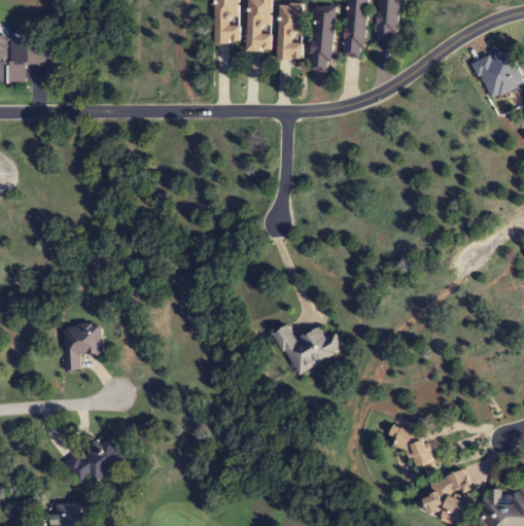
[(241,21),(240,0),(216,0),(217,42),(242,42),(242,21),(241,21)]
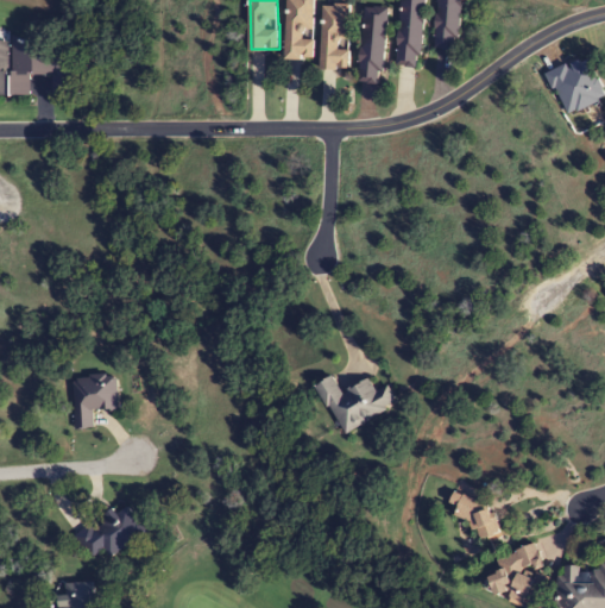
[(315,57),(315,0),(288,0),(289,57),(315,57)]
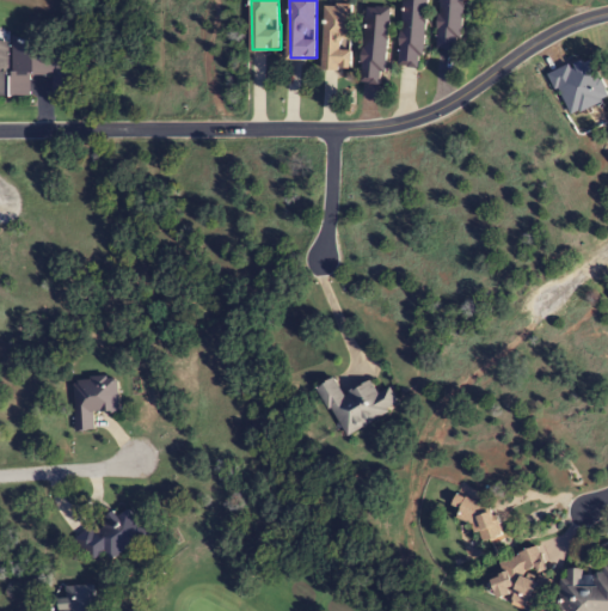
[(405,0),(401,66),(424,67),(429,0),(405,0)]
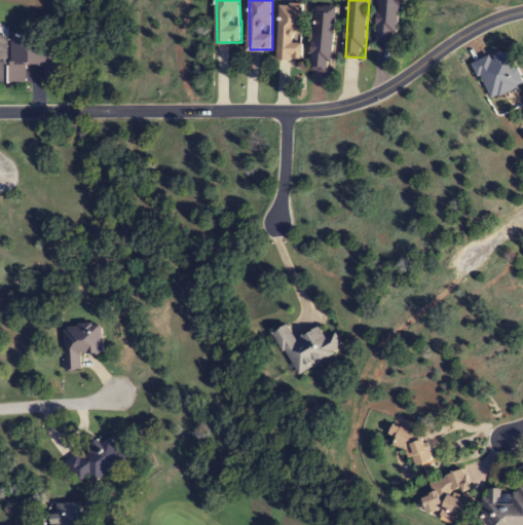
[(380,0),(377,41),(398,43),(401,0),(380,0)]
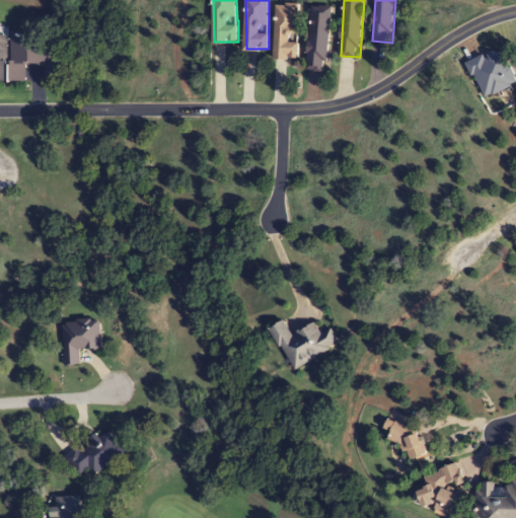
[(276,59),(299,59),(300,3),(277,2),(276,59)]
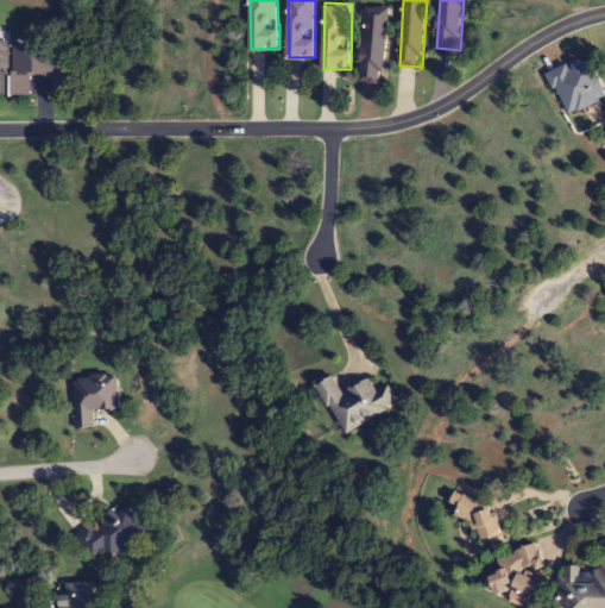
[(390,6),(366,5),(361,81),(385,82),(390,6)]
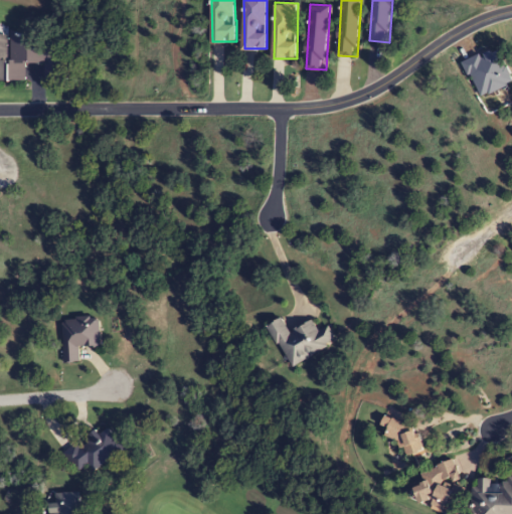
[(0,79),(28,80),(28,62),(46,62),(46,80),(64,80),(64,32),(0,32),(0,79)]
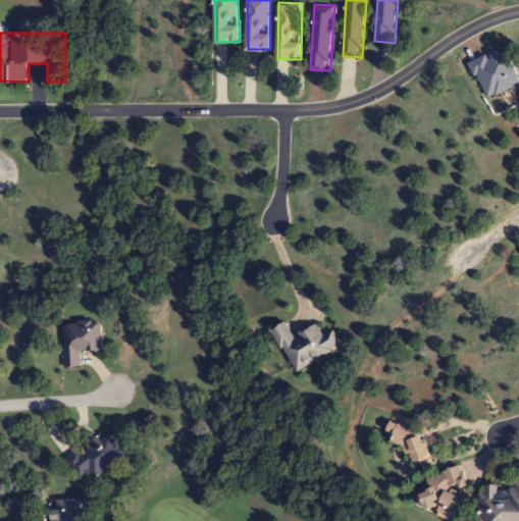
[(103,321),(65,322),(66,366),(82,366),(82,351),(104,351),(103,321)]
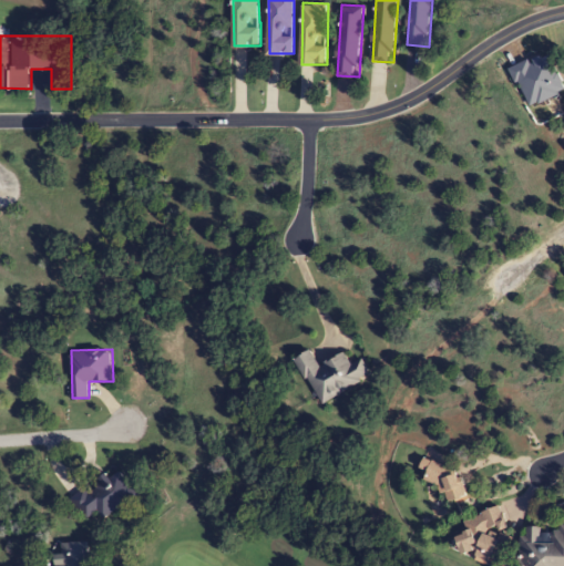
[(363,358),(352,364),(346,352),(322,364),(314,349),(297,358),(324,403),(373,376),(363,358)]
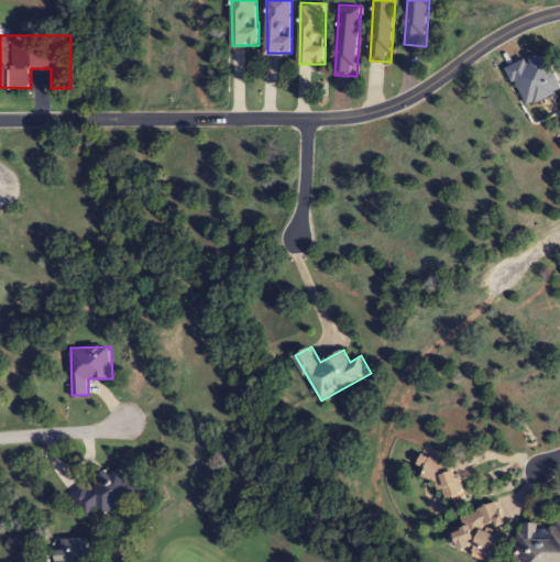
[(74,498),(88,516),(99,507),(107,517),(140,491),(118,463),(74,498)]
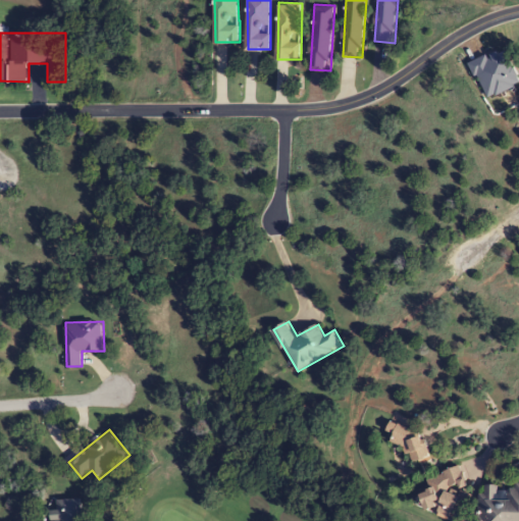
[(420,506),(460,520),(462,520),(473,493),(463,490),(470,472),(449,464),(443,478),(432,475),(420,506)]
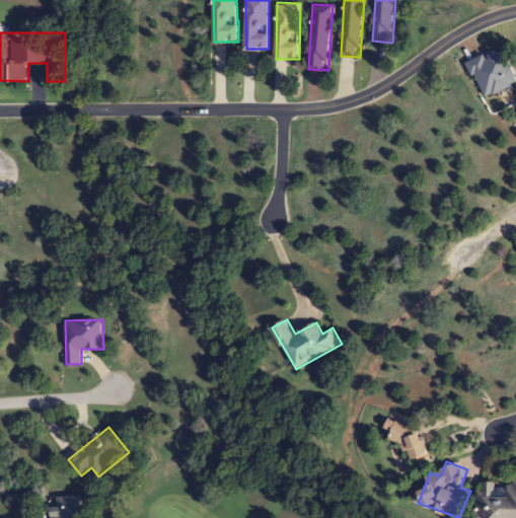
[(477,517),(515,517),(515,487),(497,486),(498,482),(485,482),(485,491),(478,491),(477,517)]
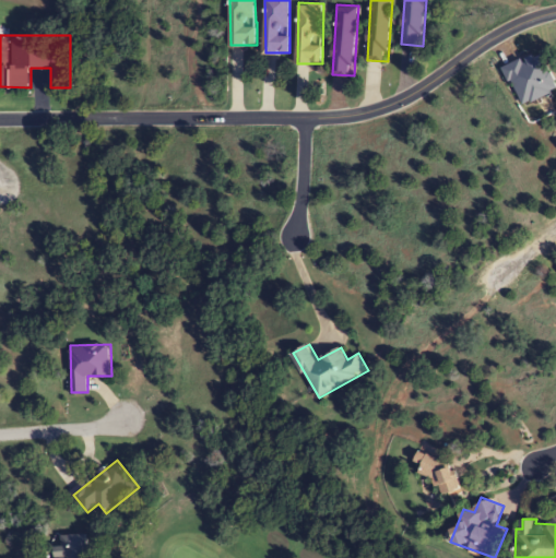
[(57,535),(57,557),(89,557),(89,534),(57,535)]
